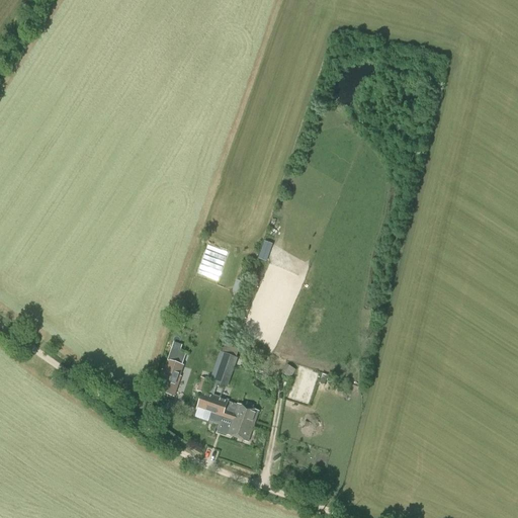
[(208,246),(198,273),(218,280),(227,252),(208,246)]
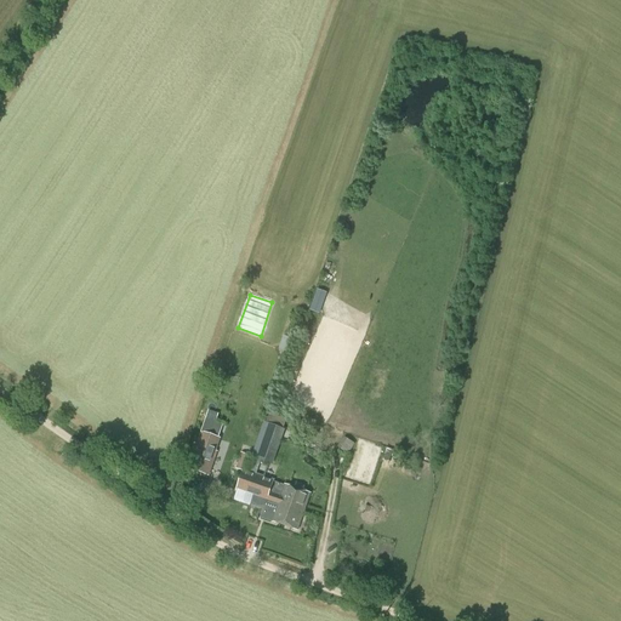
[(285,352),(290,339),(281,335),(277,348),(285,352)]
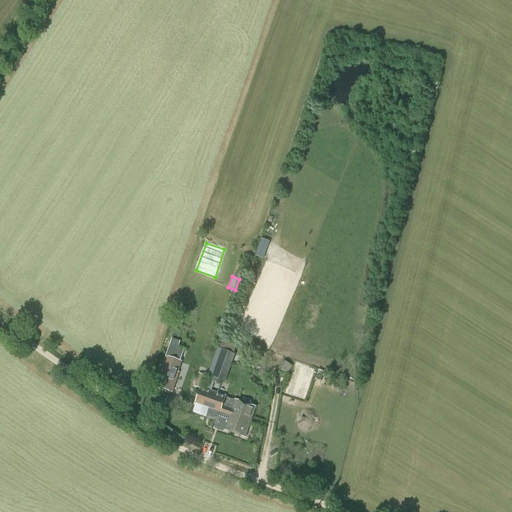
[(221,340),(218,347),(233,353),(236,345),(221,340)]
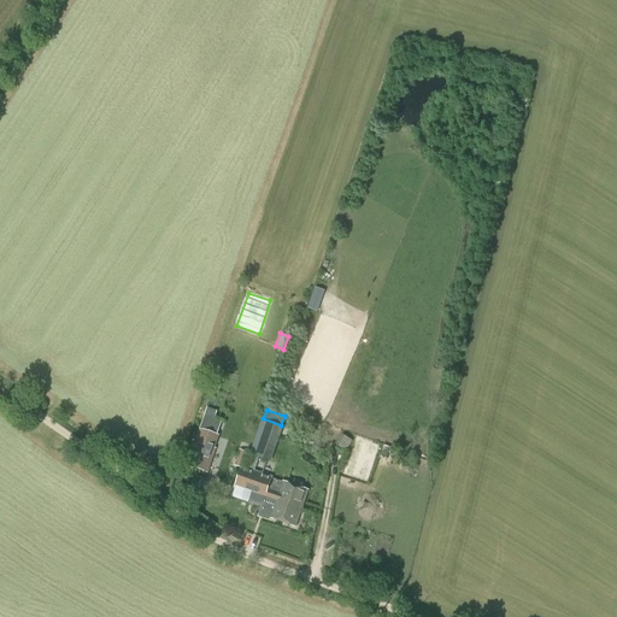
[(272,452),(278,436),(270,434),(270,433),(259,429),(251,454),(266,460),(269,451),(272,452)]
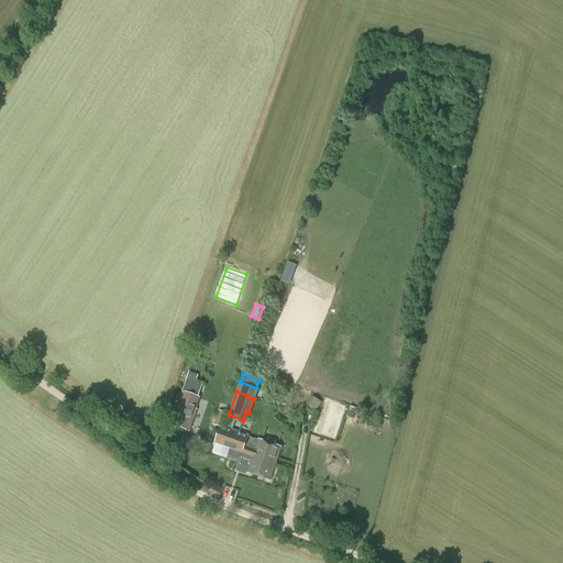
[(315,411),(320,403),(312,398),(307,407),(315,411)]
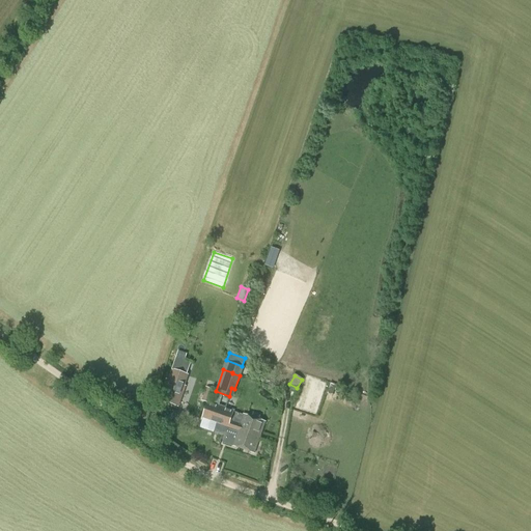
[(177,394),(164,390),(160,401),(173,406),(177,394)]
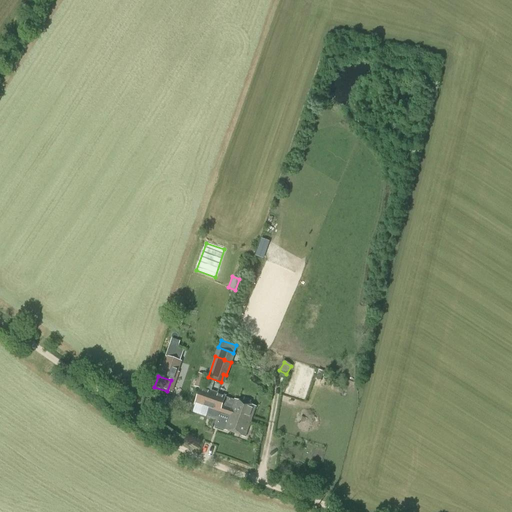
[(210,392),(215,380),(207,378),(206,377),(205,383),(202,390),(210,392)]
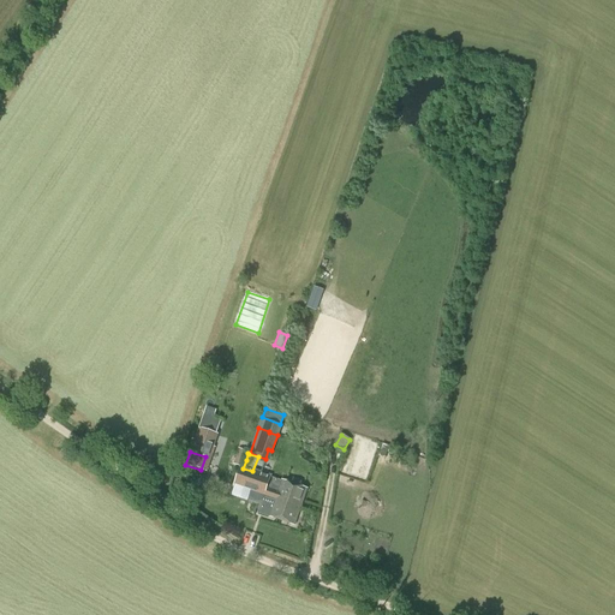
[(246,460),(236,457),(233,465),(242,467),(243,469),(246,460)]
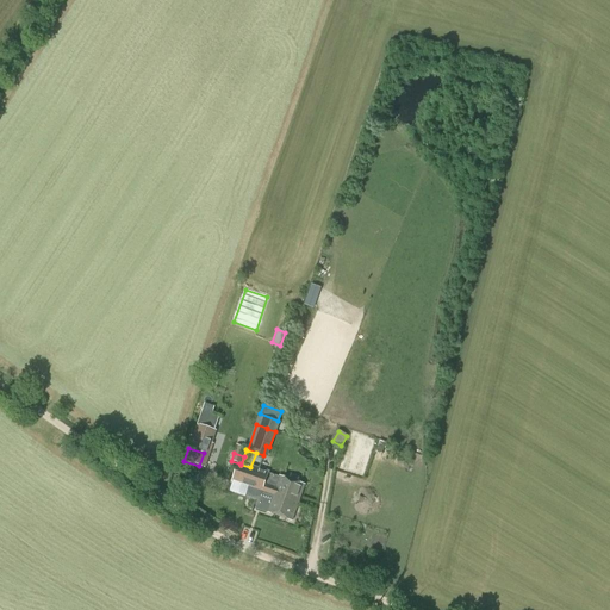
[(265,485),(268,473),(250,467),(241,465),(240,464),(232,484),(273,497),(267,512),(293,521),(298,505),(293,504),(285,500),(286,498),(281,497),(282,495),(274,492),(274,493),(263,489),(265,485)]
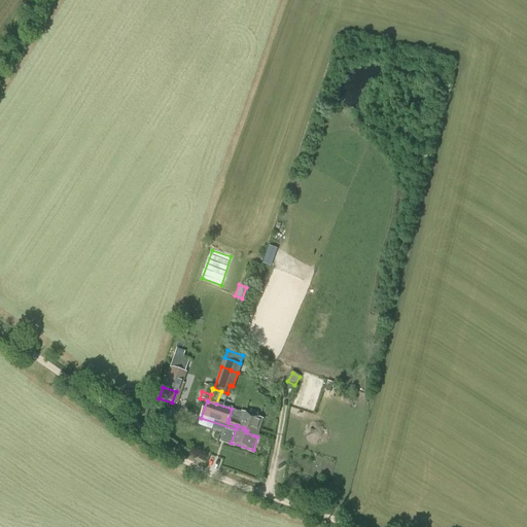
[(253,435),(257,436),(262,420),(241,413),(238,422),(229,419),(227,422),(237,426),(237,425),(244,427),(243,429),(247,430),(246,432),(253,435)]
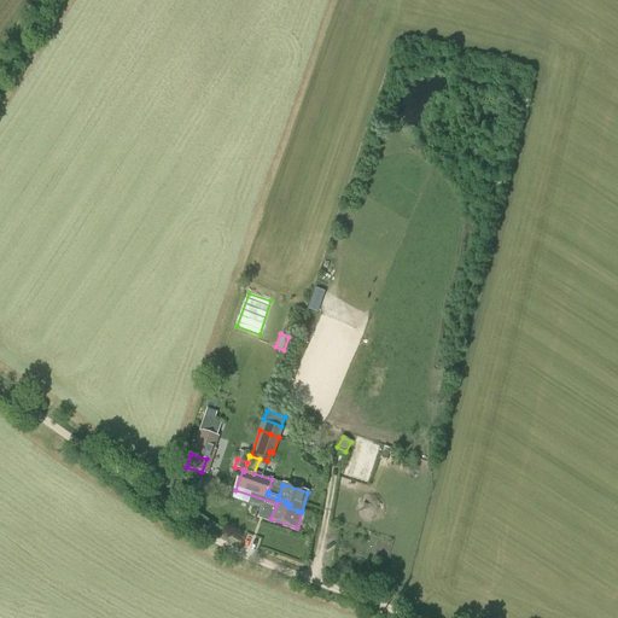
[(117,558),(114,569),(124,572),(128,560),(117,558)]
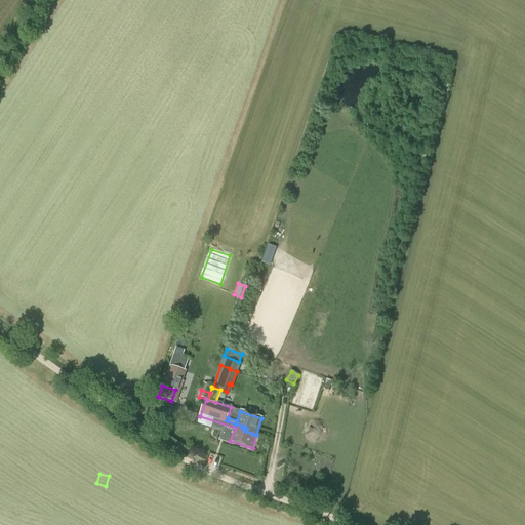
[(47,494),(52,482),(42,478),(37,490),(47,494)]
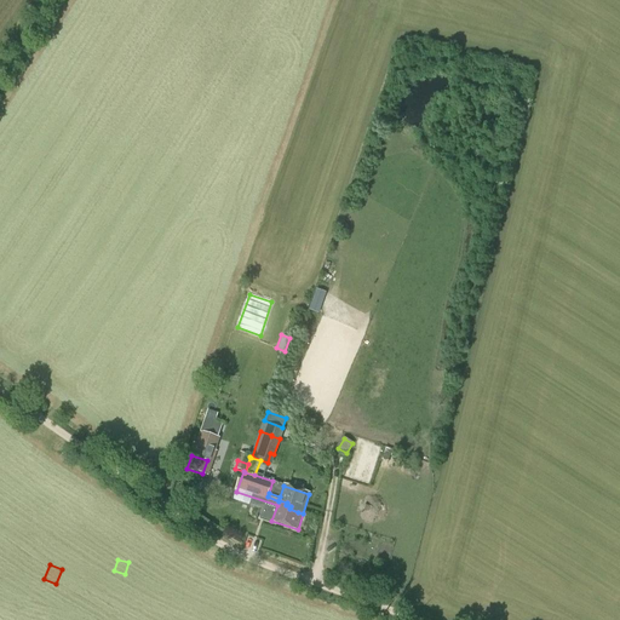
[(165,615),(176,618),(178,610),(166,608),(165,615)]
